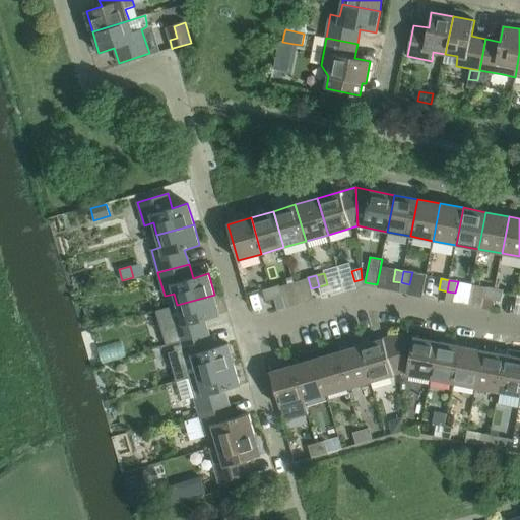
[(393,281),(391,291),(399,294),(401,282),(393,281)]
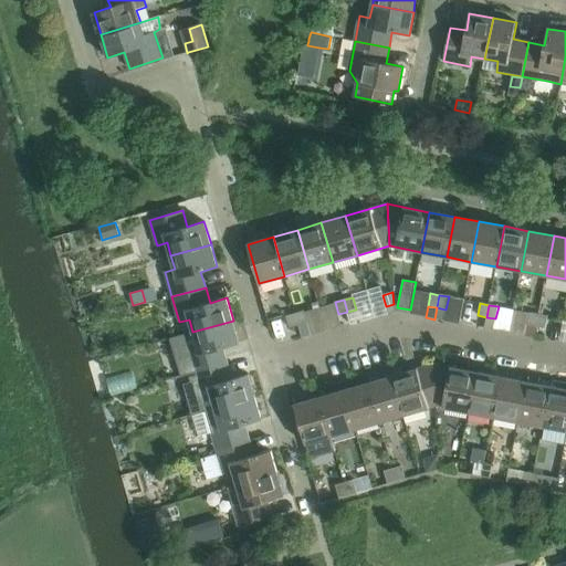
[(437,307),(435,320),(443,322),(446,310),(437,307)]
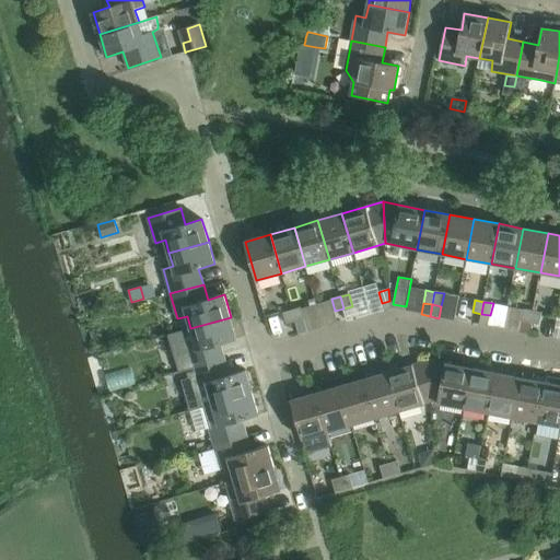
[(301,307),(292,311),(295,323),(304,319),(301,307)]
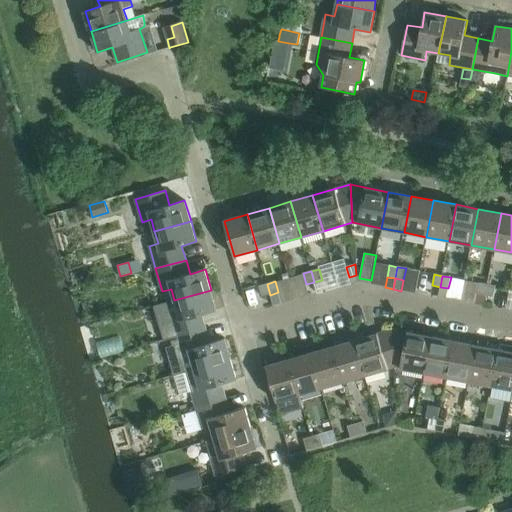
[(477,294),(485,296),(487,284),(479,283),(477,294)]
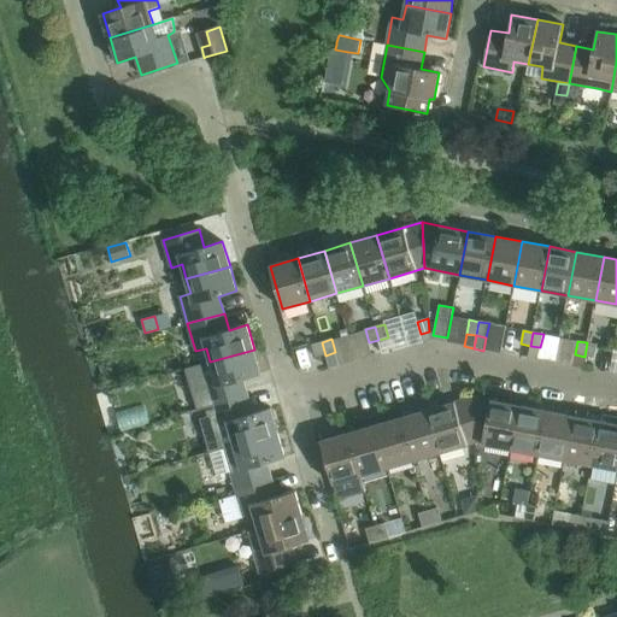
[(325,356),(322,342),(312,345),(316,358),(325,356)]
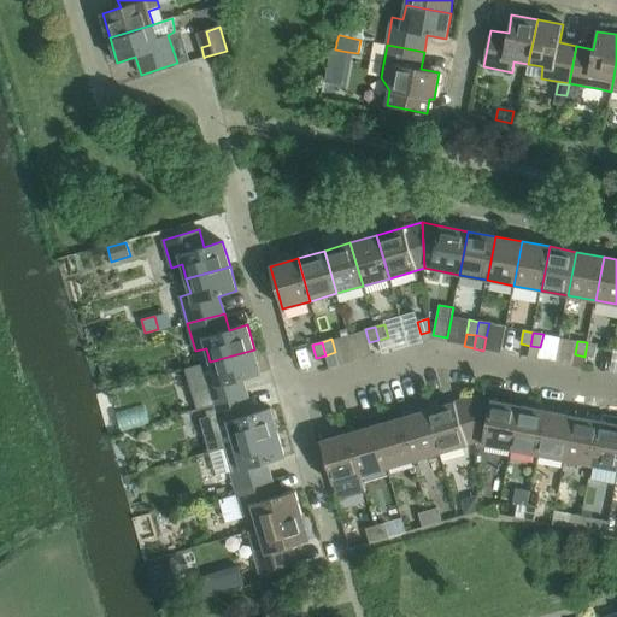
[(587,342),(585,357),(594,358),(598,345),(587,342)]
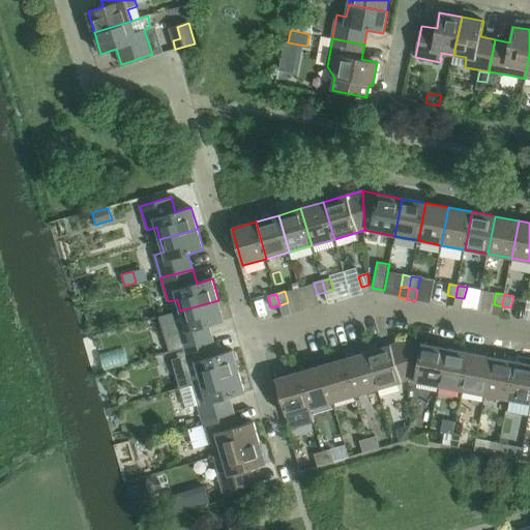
[(455,297),(453,306),(463,308),(464,298),(455,297)]
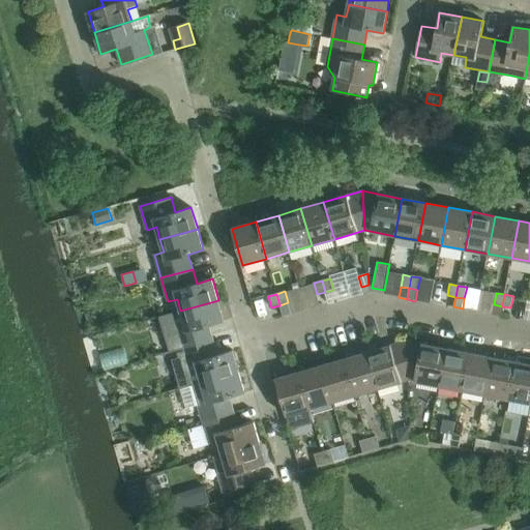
[(218,300),(180,311),(184,323),(175,326),(182,349),(213,341),(209,326),(225,321),(218,300)]
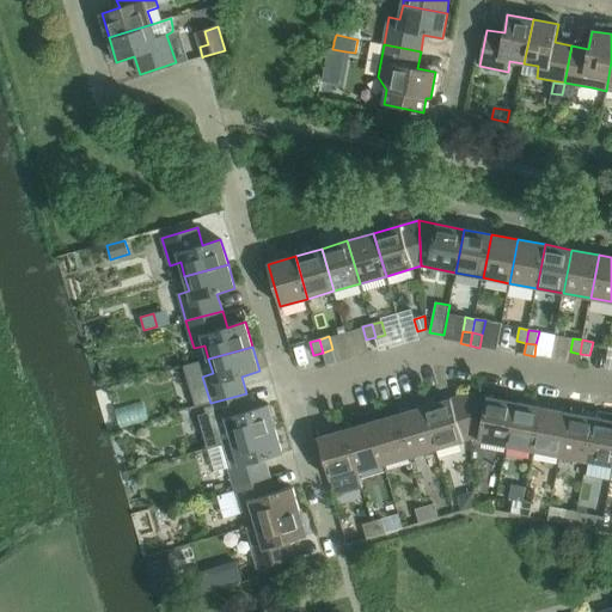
[(332,349),(323,353),(326,366),(336,363),(332,349)]
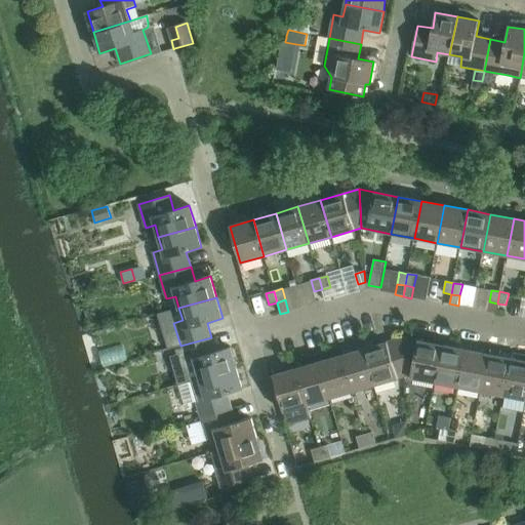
[(487,311),(487,313),(495,314),(497,304),(489,301),(487,311)]
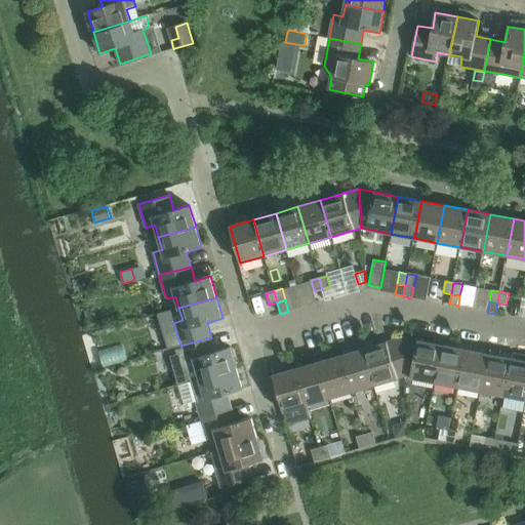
[(175,350),(176,355),(170,356),(178,385),(237,368),(231,347),(215,352),(211,337),(180,346),(180,348),(175,350)]
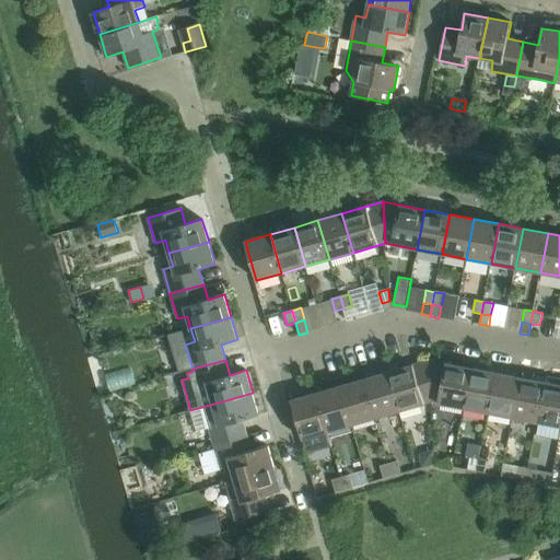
[(429,361),(388,372),(399,411),(431,401),(429,361)]
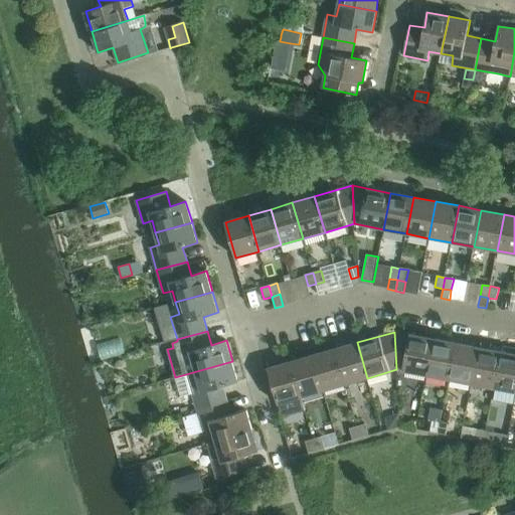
[(434,339),(394,332),(396,369),(425,375),(434,339)]
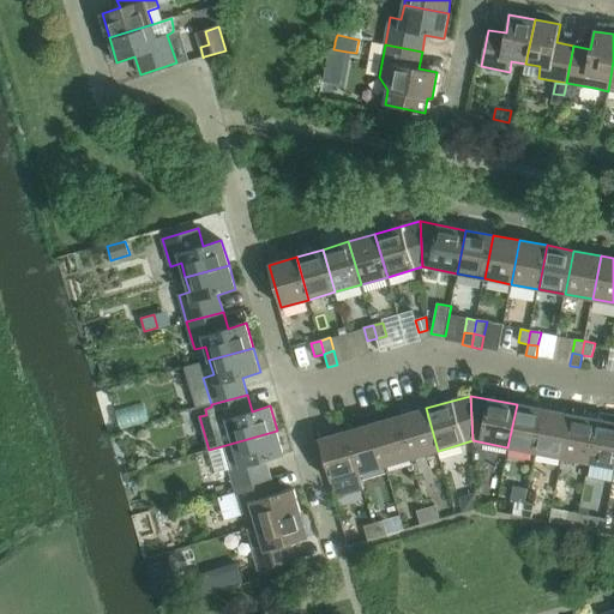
[(517,404),(507,447),(535,452),(543,409),(517,404)]
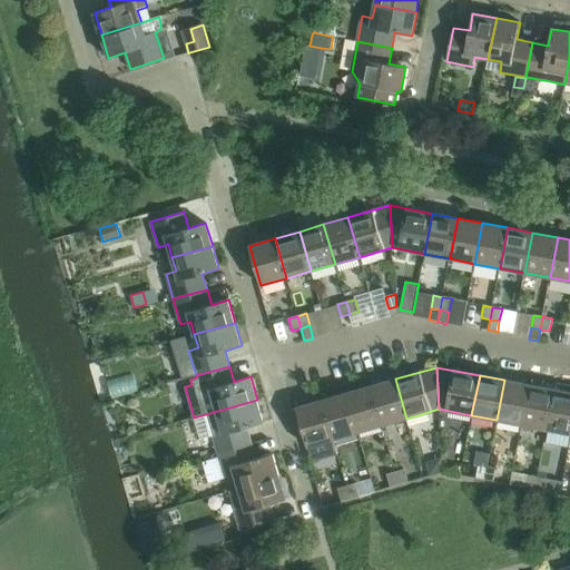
[(395,379),(371,386),(382,425),(406,419),(395,379)]
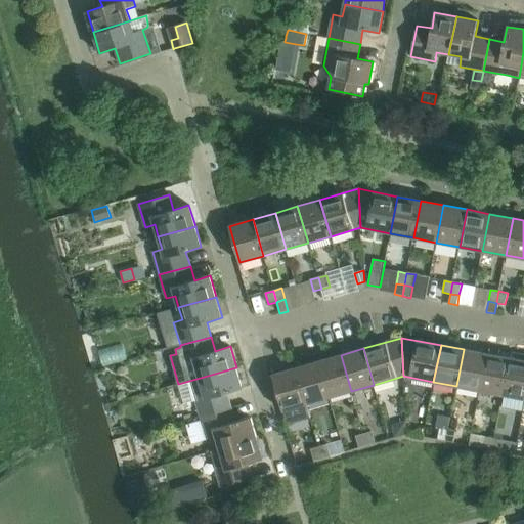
[(464,349),(456,386),(479,391),(486,353),(464,349)]
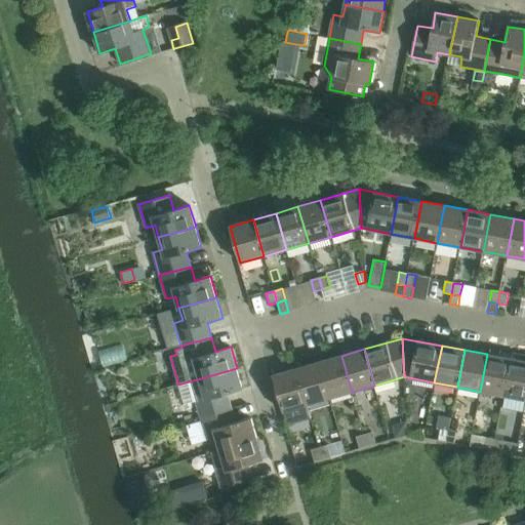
[(487,354),(480,392),(503,396),(511,359),(487,354)]
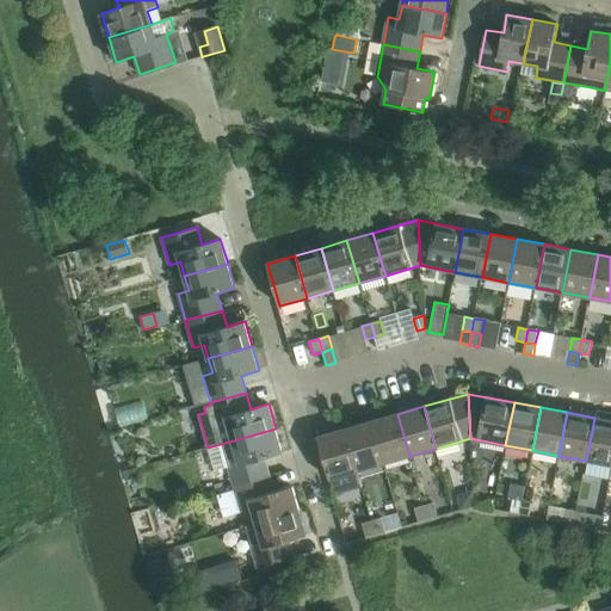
[(397,414),(371,421),(383,464),(409,456),(397,414)]
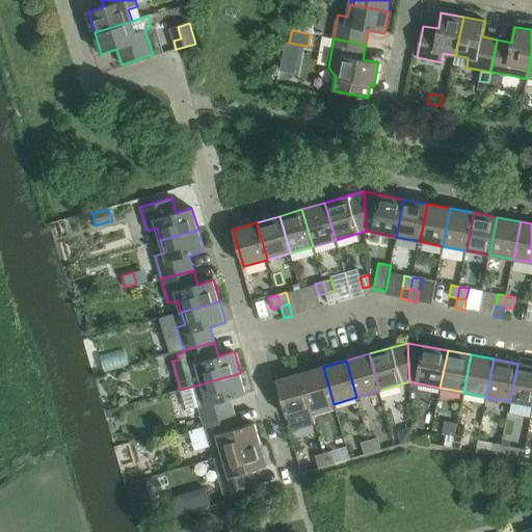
[(531,366),(517,364),(510,401),(531,405),(531,366)]
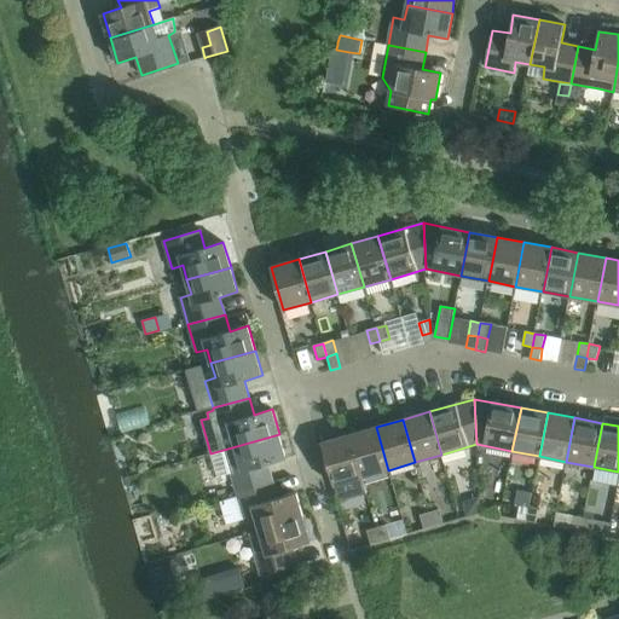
[(376,427),(350,434),(362,478),(388,470),(376,427)]
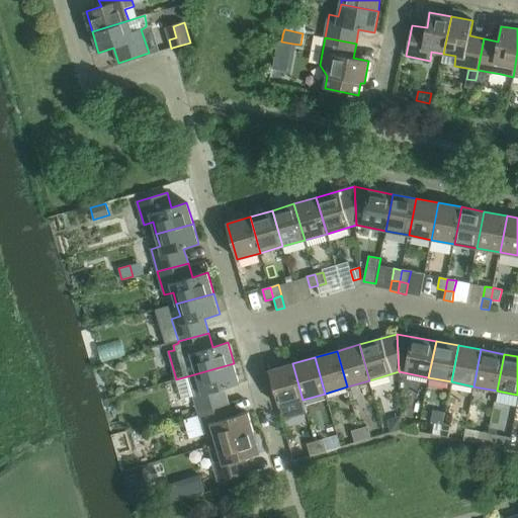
[(234,363),(176,379),(182,400),(193,396),(198,412),(229,403),(225,389),(240,383),(234,363)]
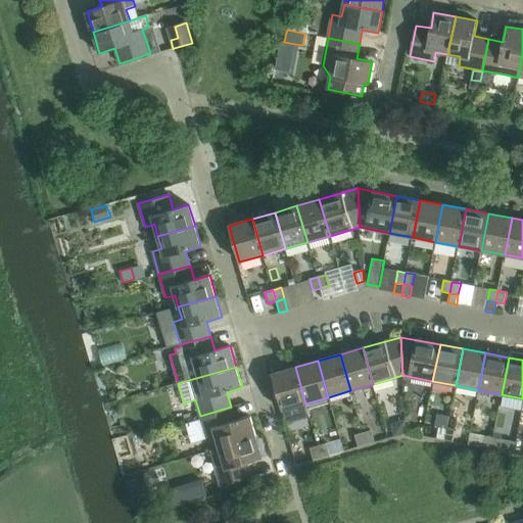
[(305,403),(295,367),(272,374),(282,410),(305,403)]
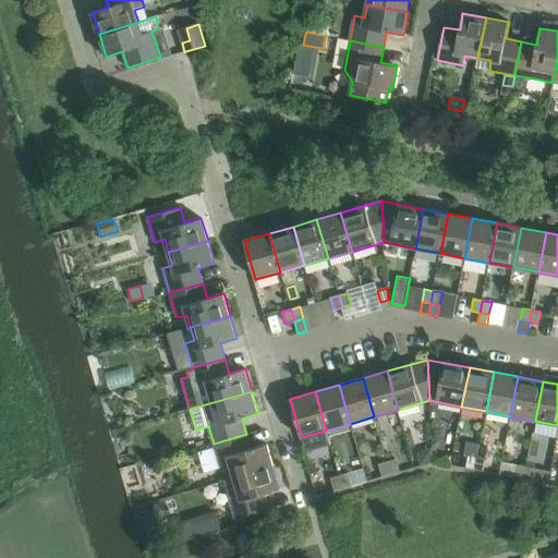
[(246,434),(214,444),(220,468),(230,465),(234,478),(274,466),(267,444),(251,449),(246,434)]
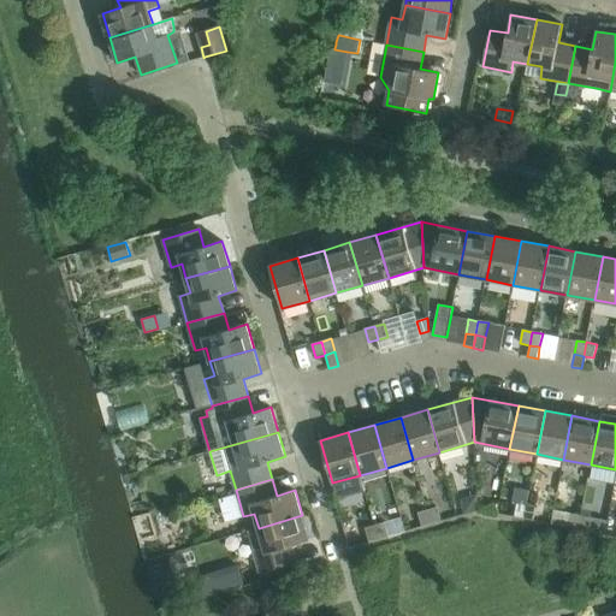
[(514,516),(523,519),(527,505),(516,503),(514,516)]
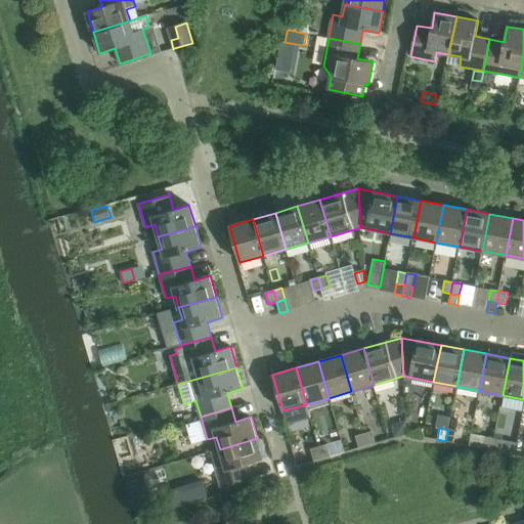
[(448,430),(445,441),(454,443),(456,431),(448,430)]
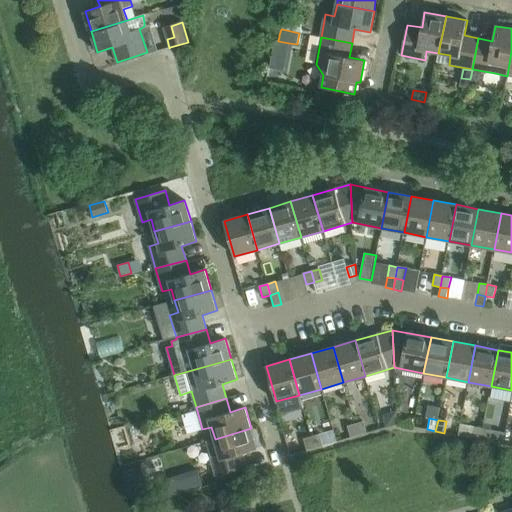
[(363,421),(355,424),(358,435),(366,432),(363,421)]
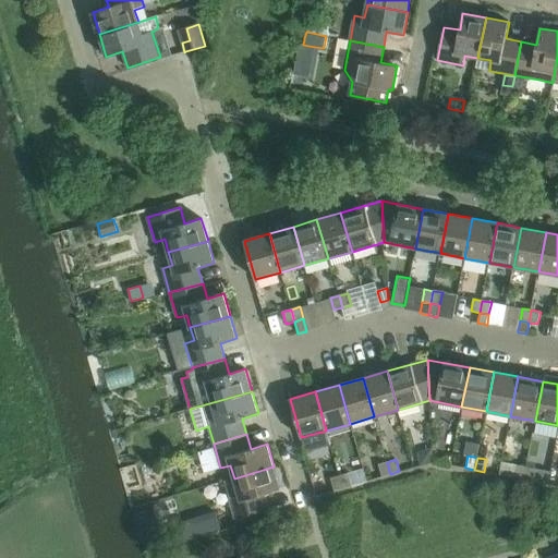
[(390,474),(387,462),(378,464),(381,476),(390,474)]
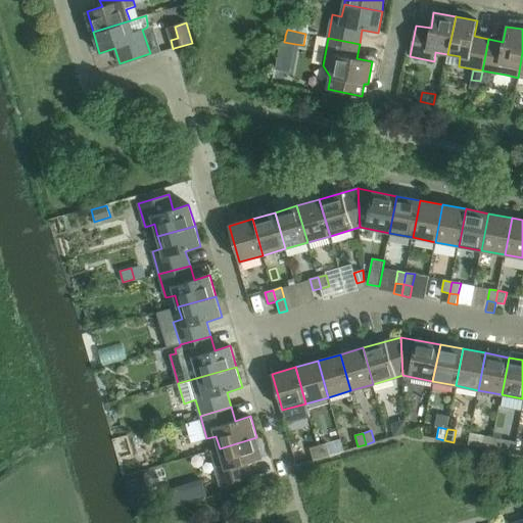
[(482,447),(490,449),(492,437),(484,436),(482,447)]
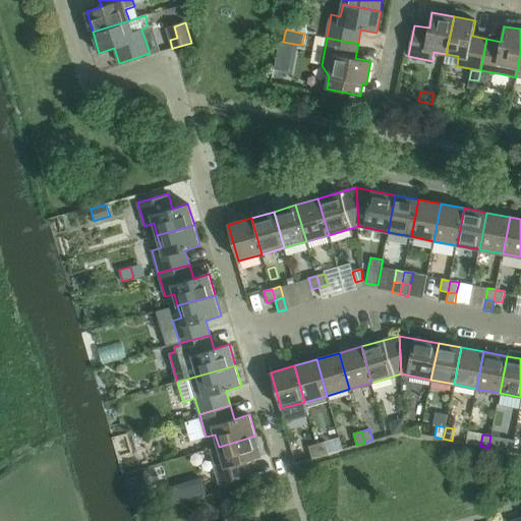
[(255,436),(219,447),(222,458),(213,461),(220,484),(250,476),(246,461),(262,457),(255,436)]
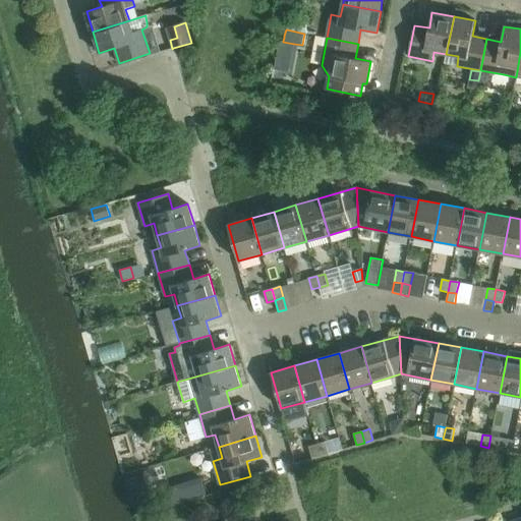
[(490,436),(488,448),(497,449),(500,438),(490,436)]
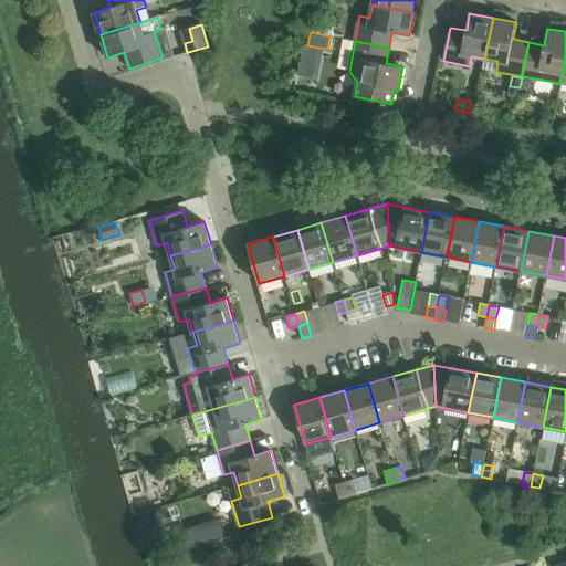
[(353,480),(344,482),(348,495),(357,492),(353,480)]
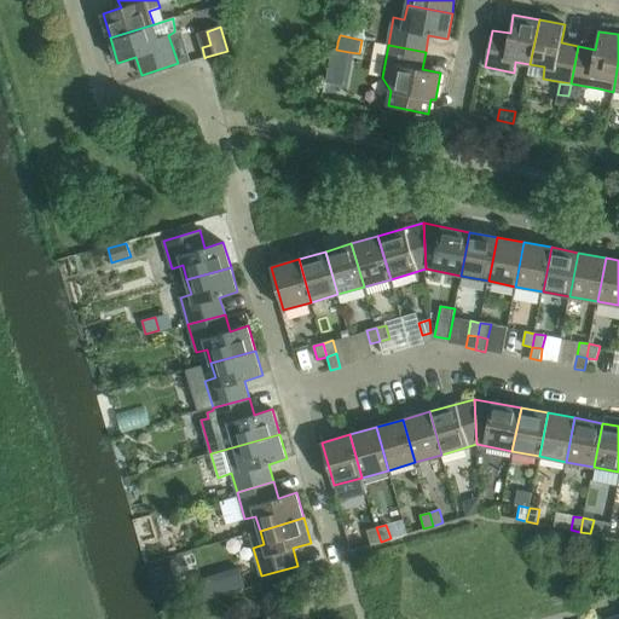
[(381,542),(376,527),(366,531),(370,544),(381,542)]
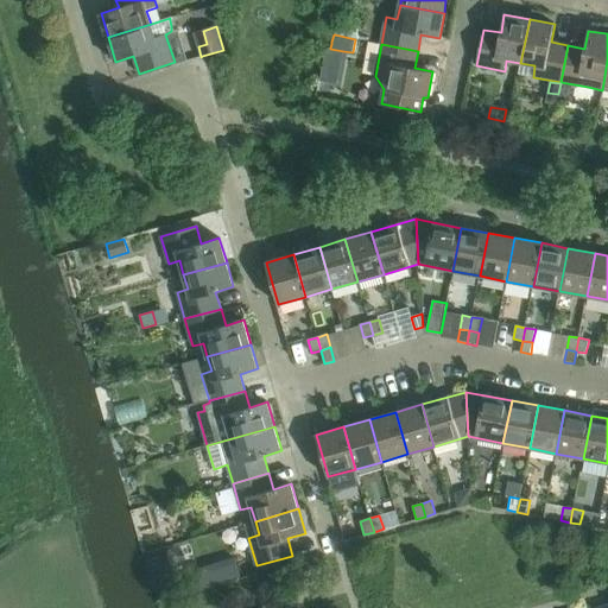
[(234,557),(216,562),(222,581),(240,576),(234,557)]
